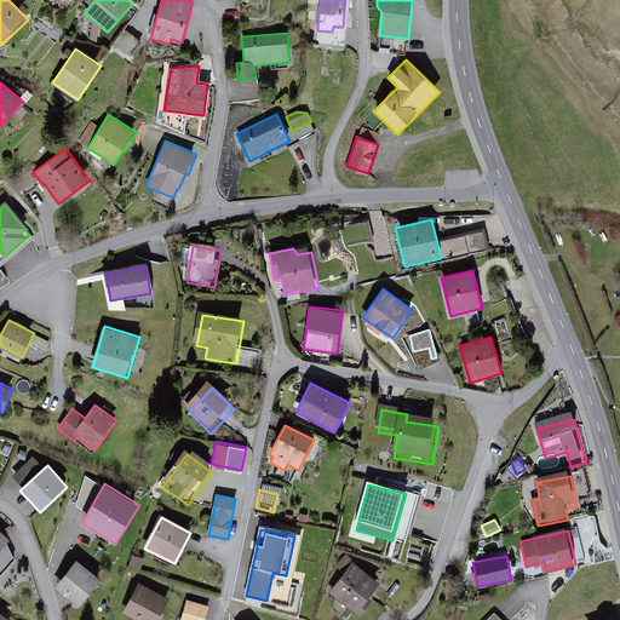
[(99,583),(76,561),(55,585),(79,606),(99,583)]
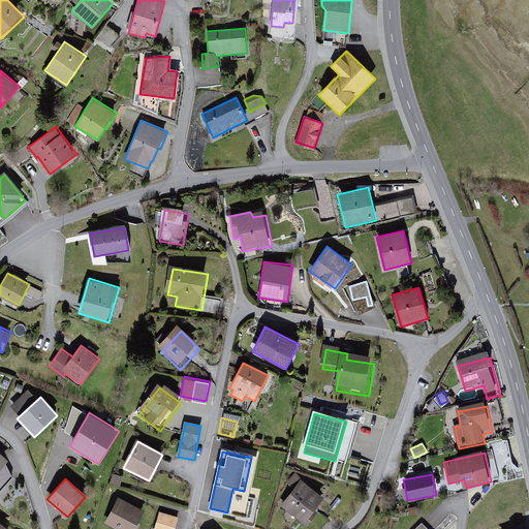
[(309,528),(330,504),(305,484),(284,509),(307,528),(309,528)]
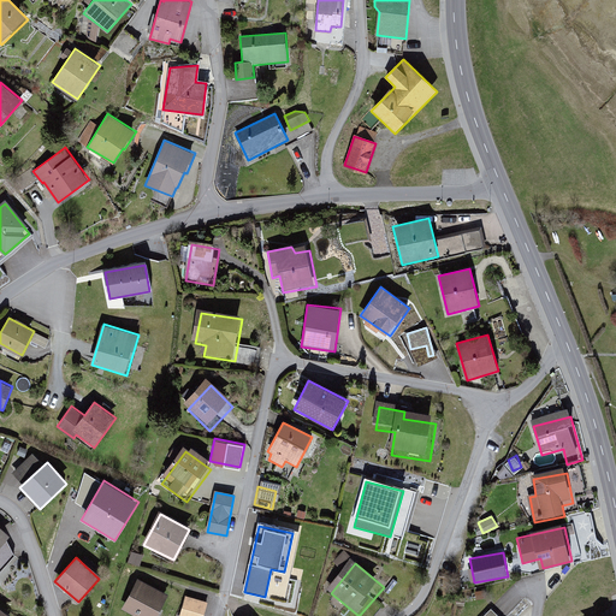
[(163,615),(171,603),(138,585),(124,612),(129,615),(163,615)]
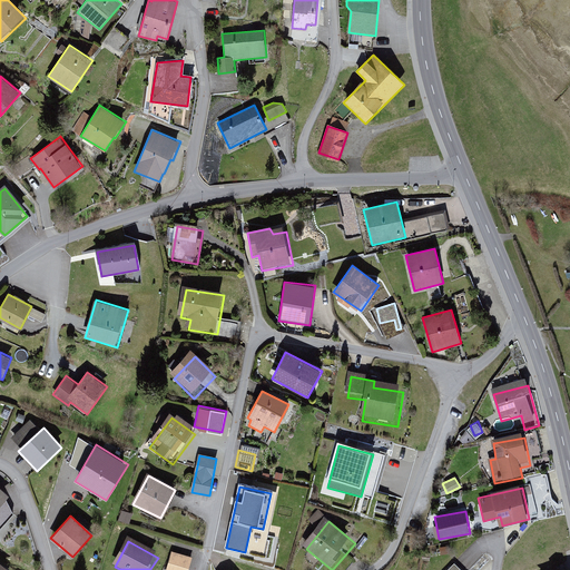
[(194,569),(196,564),(173,557),(168,569),(194,569)]
